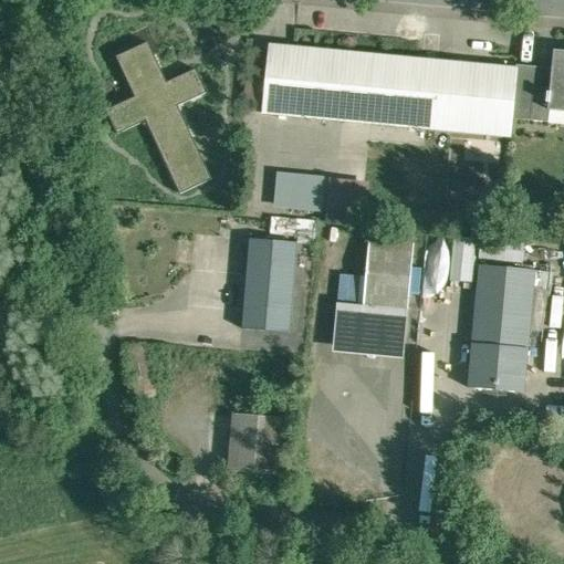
[(294,29),(293,44),(321,44),(321,30),(294,29)]
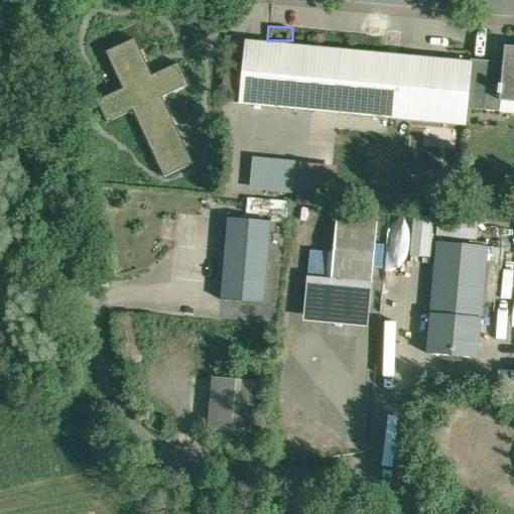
[(151,74),(134,37),(105,50),(122,87),(96,99),(106,121),(132,109),(163,175),(191,162),(161,95),(187,83),(177,61),(151,74)]
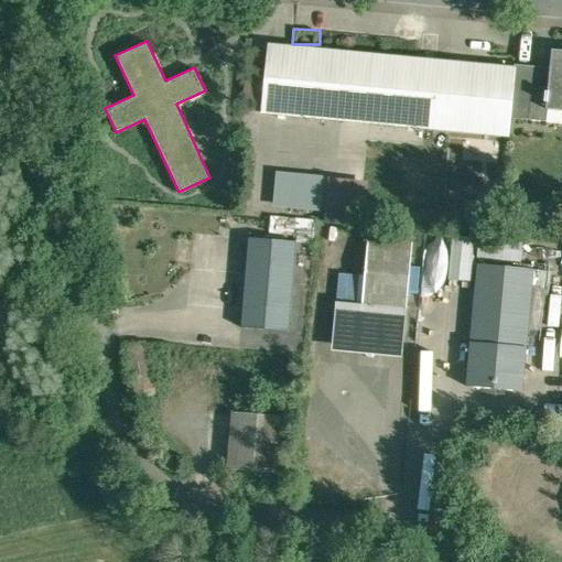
[(439,60),(267,44),(261,110),(508,133),(509,117),(510,117),(514,67),(512,67),(439,60)]
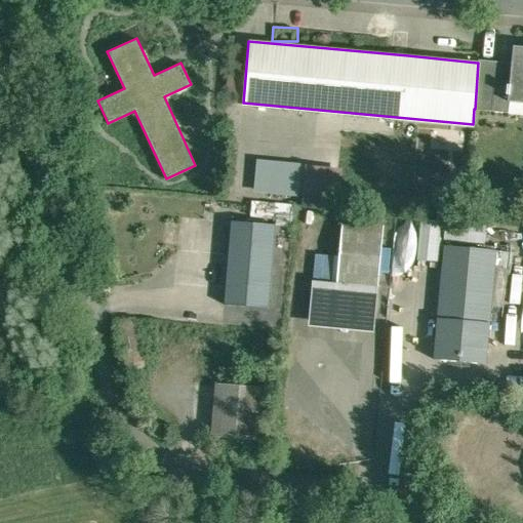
[(511,62),(478,58),(477,63),(478,63),(475,109),(508,112),(509,94),(522,95),(522,46),(512,45),(511,62)]
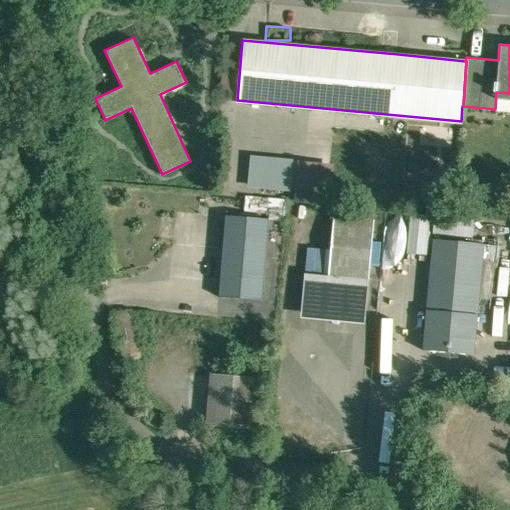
[(274,159),(251,157),(248,185),(272,187),(274,159)]
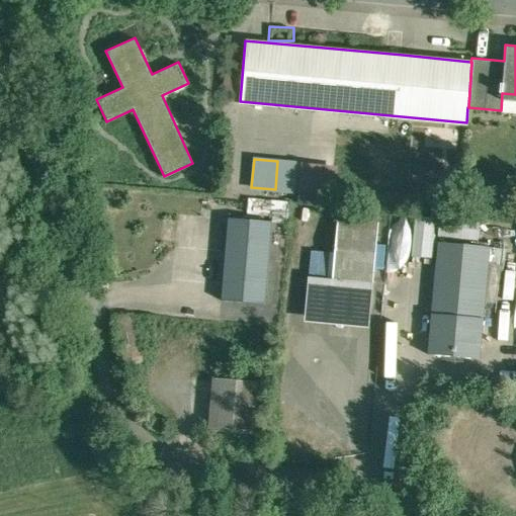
[(277,161),(275,189),(298,191),(301,163),(277,161)]
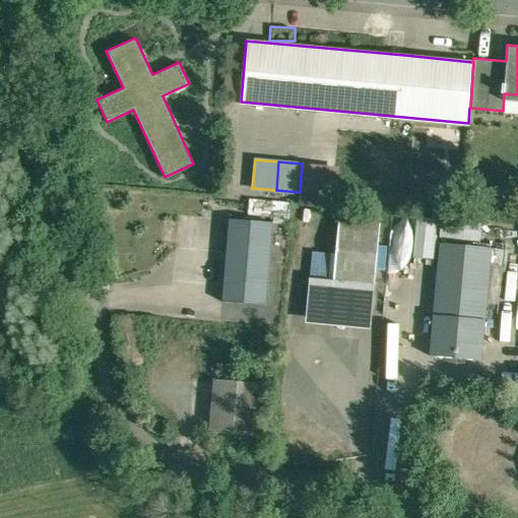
[(302,164),(300,192),(331,195),(333,167),(302,164)]
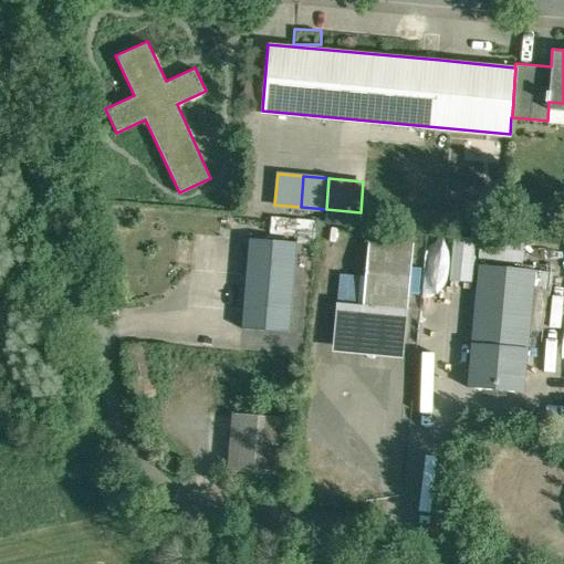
[(272,215),(269,232),(283,235),(283,236),(310,240),(313,221),(272,215)]
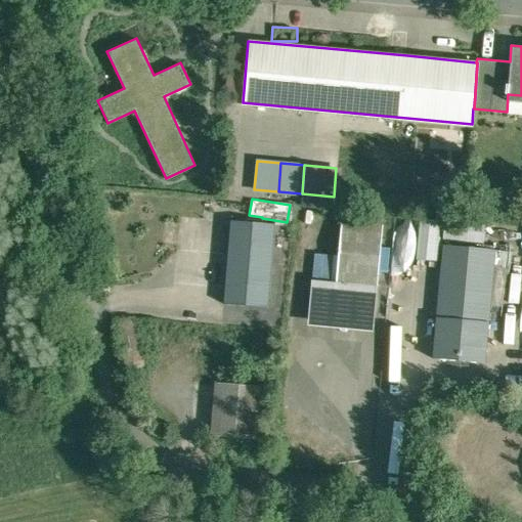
[(485,243),(488,219),(446,215),(444,237),(485,243)]
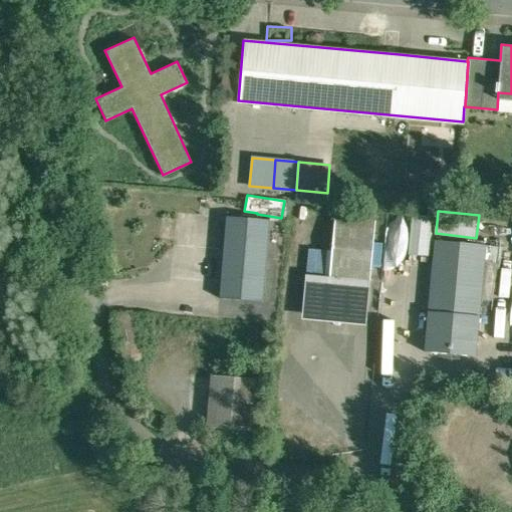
[(268,219),(226,216),(219,297),(261,300),(268,219)]
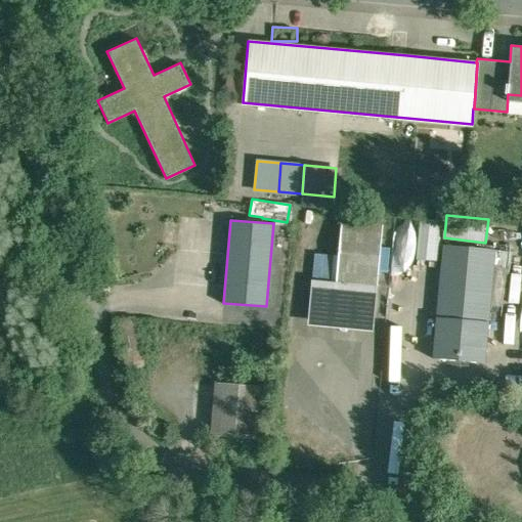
[(381,225),(341,222),(336,280),(376,284),(381,225)]
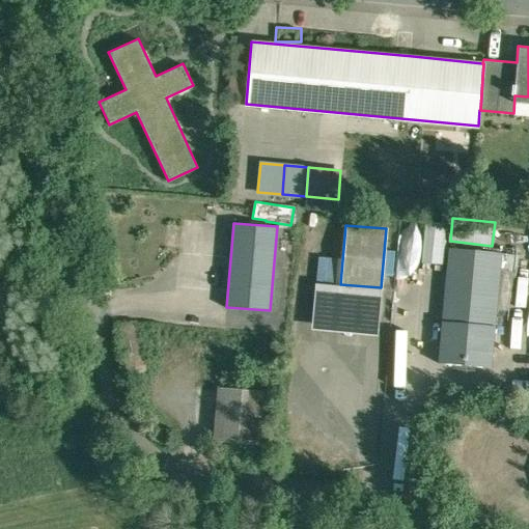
[(500,252),(448,248),(438,362),(490,367),(500,252)]
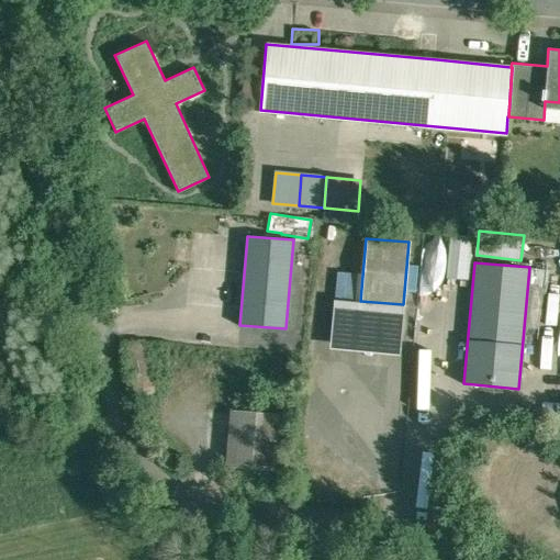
[(559,292),(551,292),(545,336),(559,338),(559,292)]
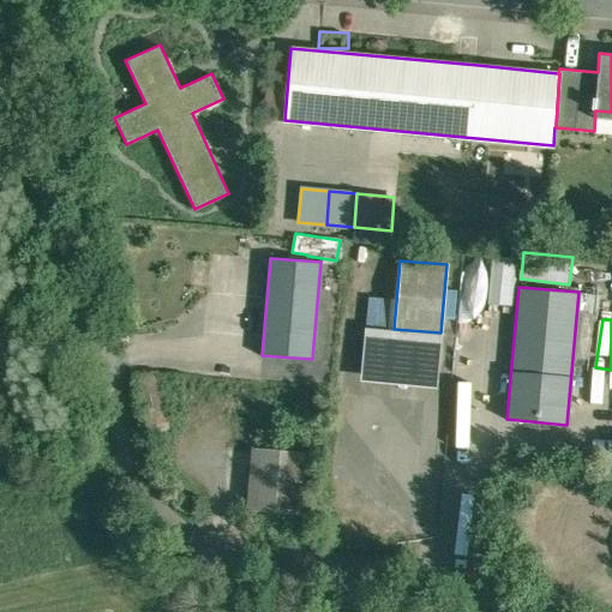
[(364,325),(359,379),(436,387),(441,333),(394,329),(364,325)]
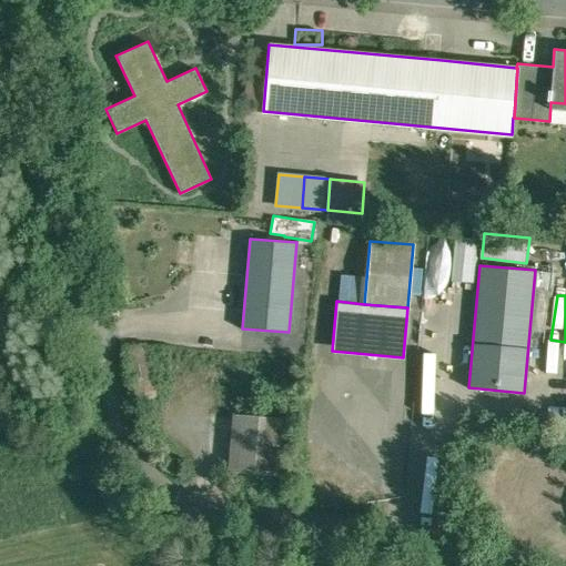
[(281,417),(234,414),(230,471),(275,475),(281,417)]
